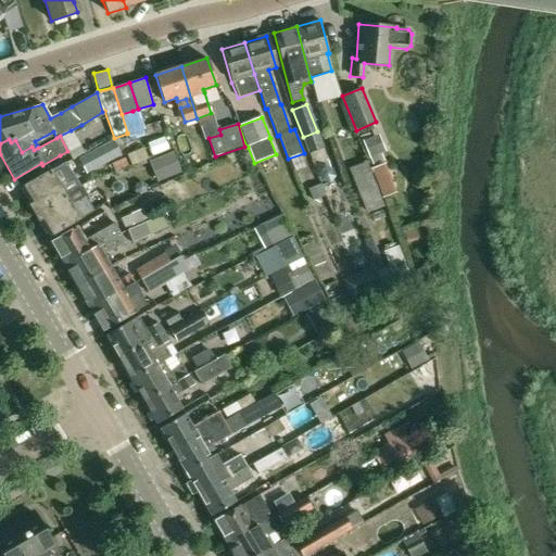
[(362,141),(369,159),(381,153),(374,136),(362,141)]
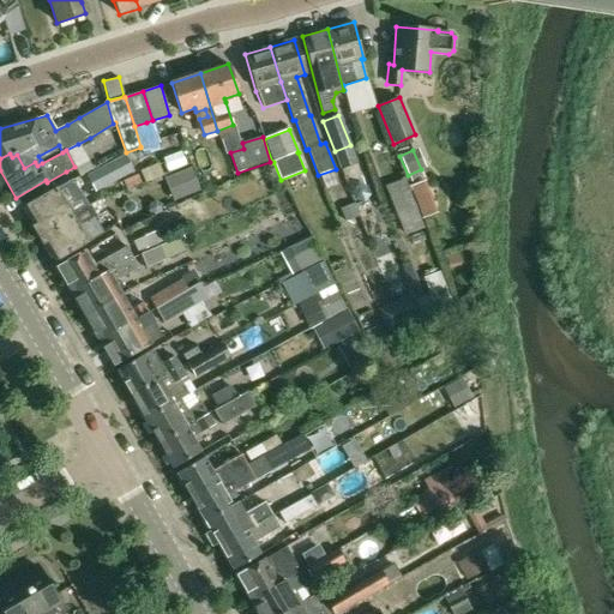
[(163,158),(168,173),(186,166),(181,151),(163,158)]
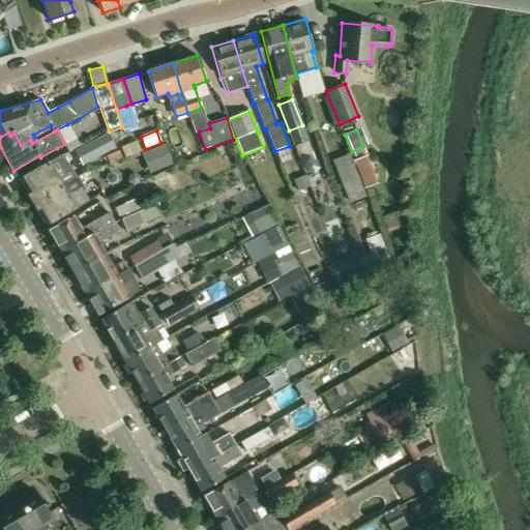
[(108,135),(75,152),(82,167),(115,149),(108,135)]
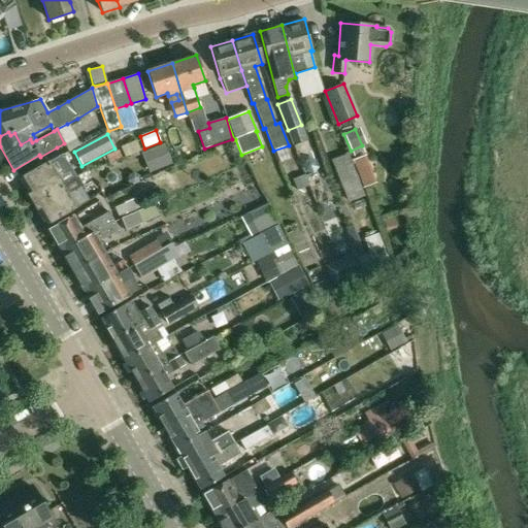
[(147,150),(157,170),(172,164),(164,143),(147,150)]
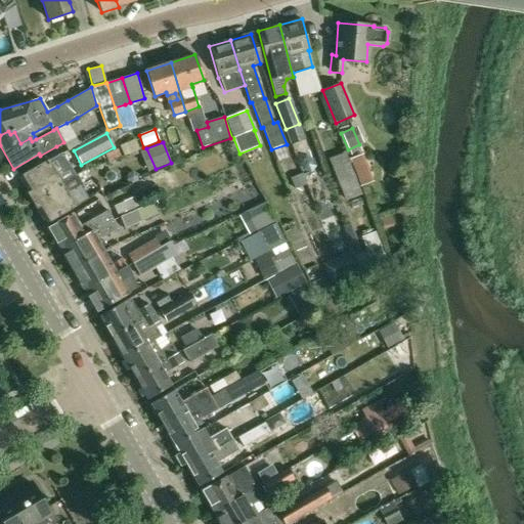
[(32,201),(75,176),(61,153),(18,177),(32,201)]
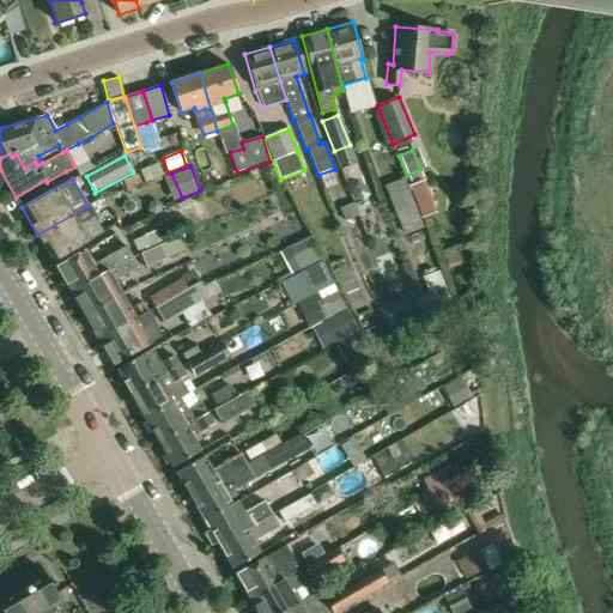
[(423,228),(405,178),(386,186),(405,235),(423,228)]
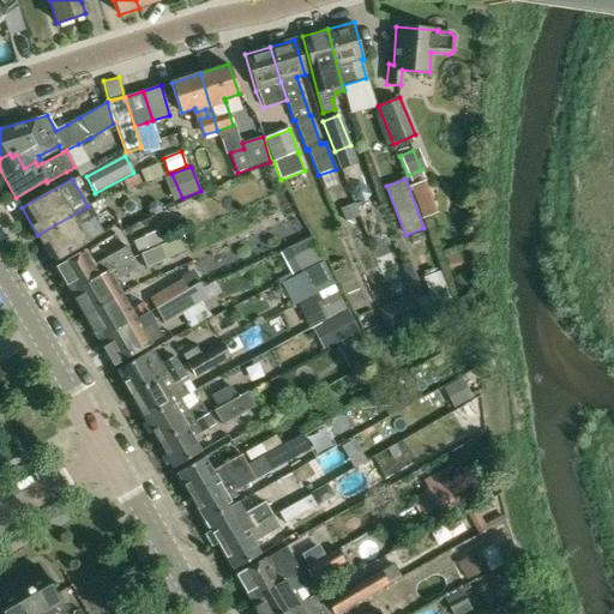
[(94,216),(88,206),(37,235),(53,262),(103,233),(94,216)]
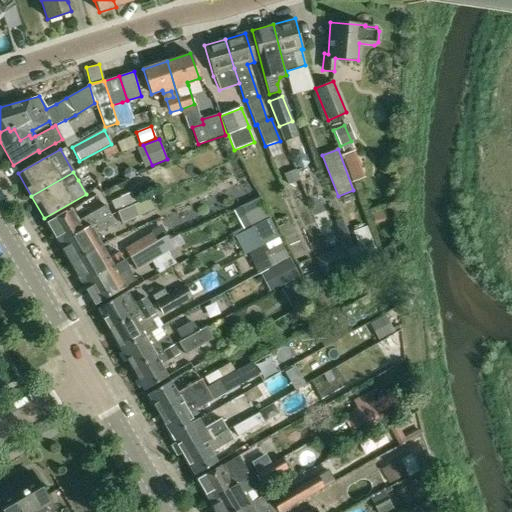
[(288,177),(295,202),(306,199),(299,174),(288,177)]
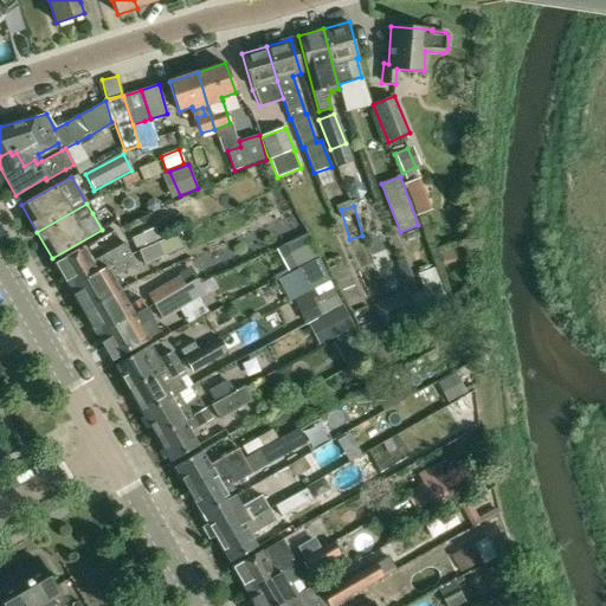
[(136,251),(160,240),(154,227),(131,238),(136,251)]
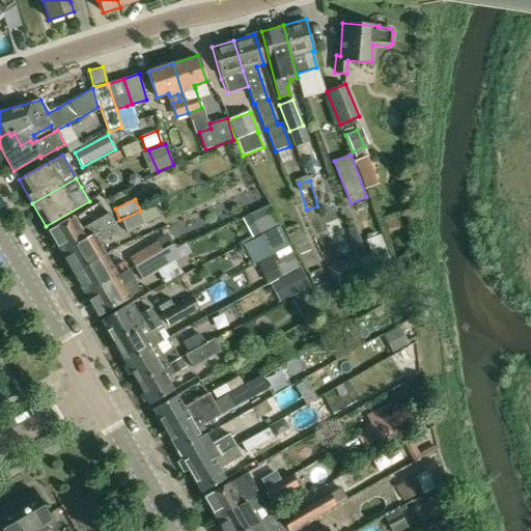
[(140,212),(140,211),(119,220),(120,221),(121,220),(127,232),(160,217),(154,204),(140,212)]
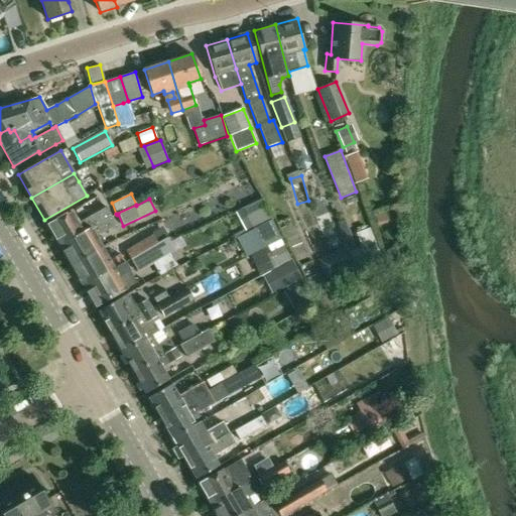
[(235,212),(245,232),(270,219),(261,199),(235,212)]
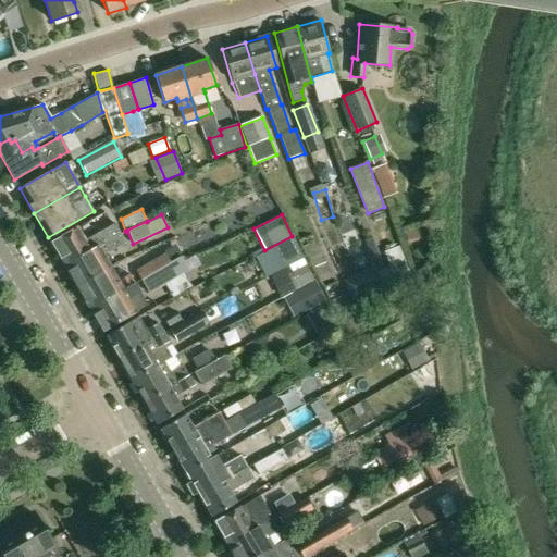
[(76,229),(51,243),(64,265),(120,233),(113,223),(84,240),(76,229)]
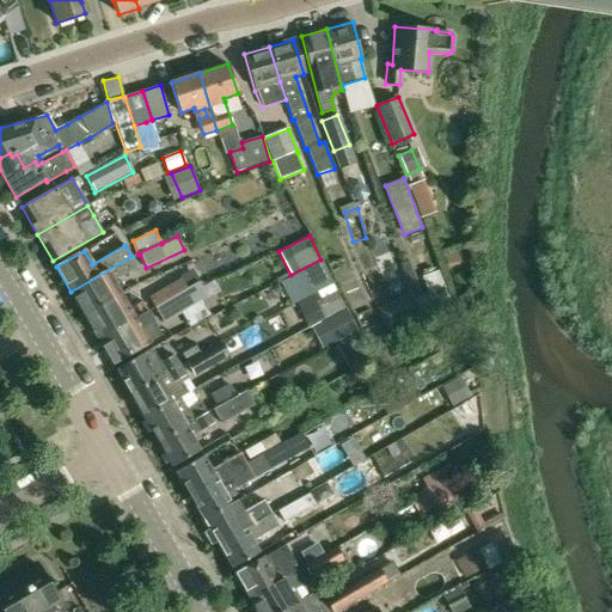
[(132,256),(71,292),(85,316),(121,294),(114,282),(138,268),(132,256)]
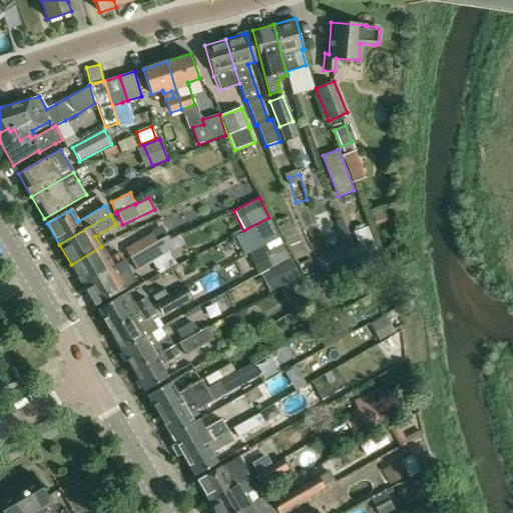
[(359,246),(354,248),(343,217),(336,220),(345,247),(344,248),(353,276),(355,276),(353,269),(380,259),(368,226),(354,231),(359,246)]
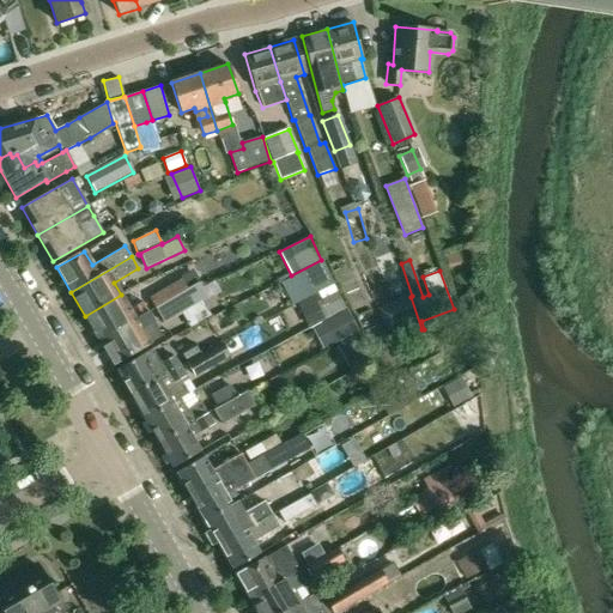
[(322,261),(301,273),(313,295),(334,283),(322,261)]
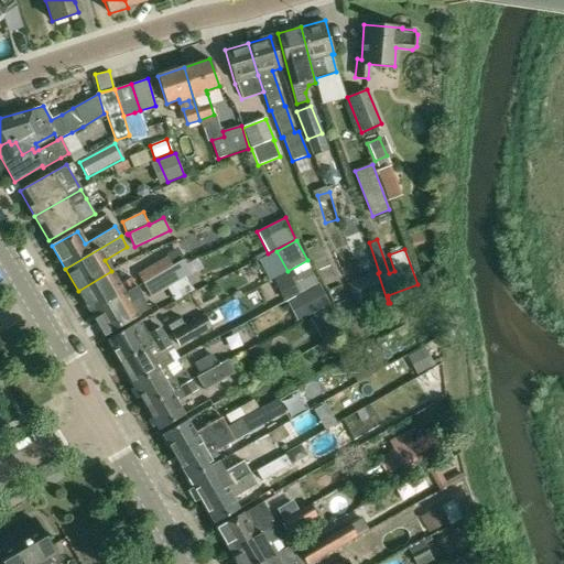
[(172,266),(166,257),(137,274),(141,283),(172,266)]
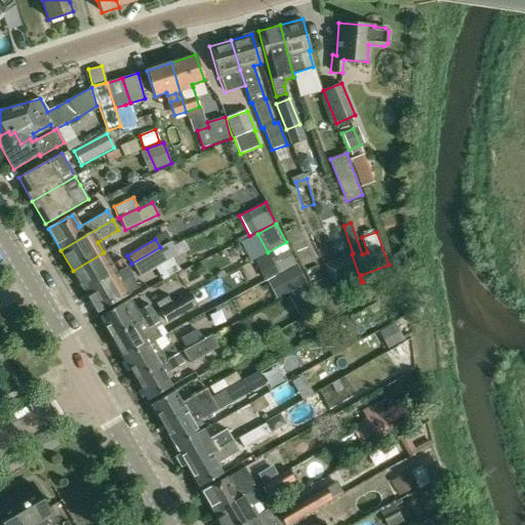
[(160,247),(131,264),(136,272),(150,264),(152,268),(176,253),(169,241),(160,247)]
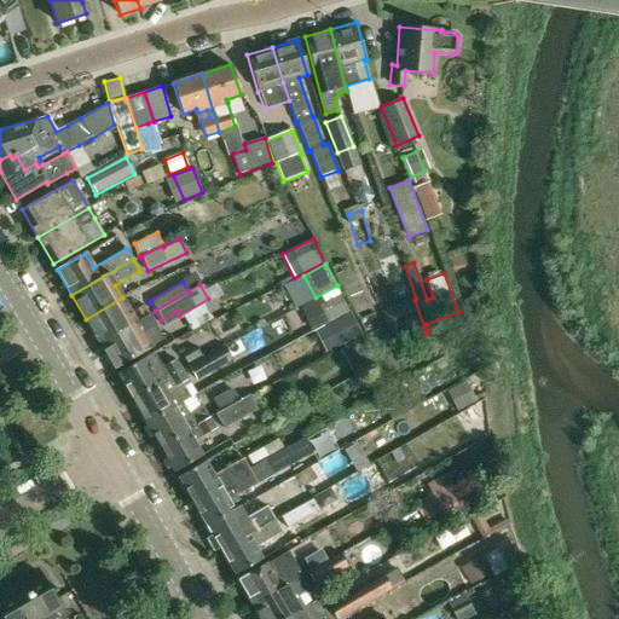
[(331,319),(348,311),(340,293),(339,293),(323,301),(331,319)]
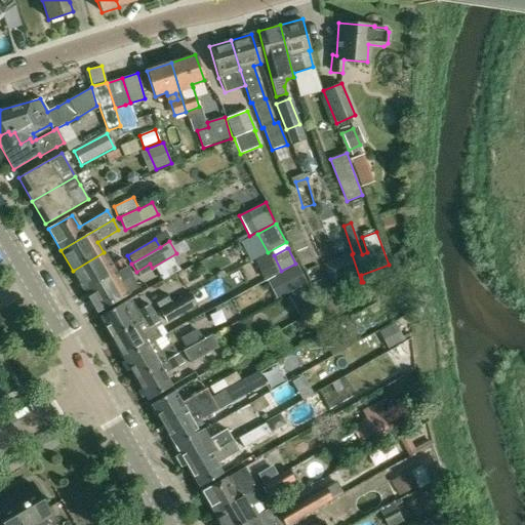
[(104,252),(73,271),(84,291),(126,267),(121,258),(111,265),(104,252)]
